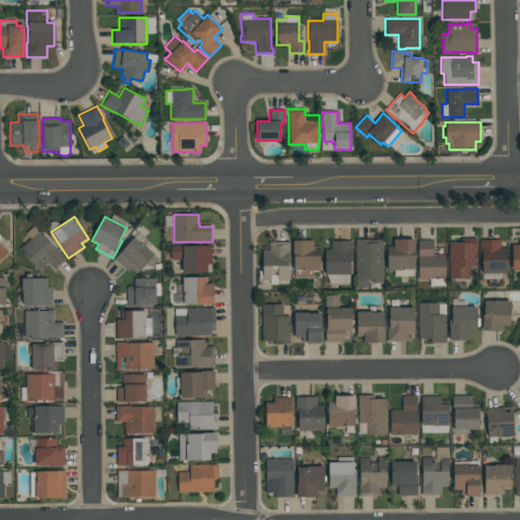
[(41,231),(67,260),(55,271),(49,263),(40,271),(19,250),(41,231)]
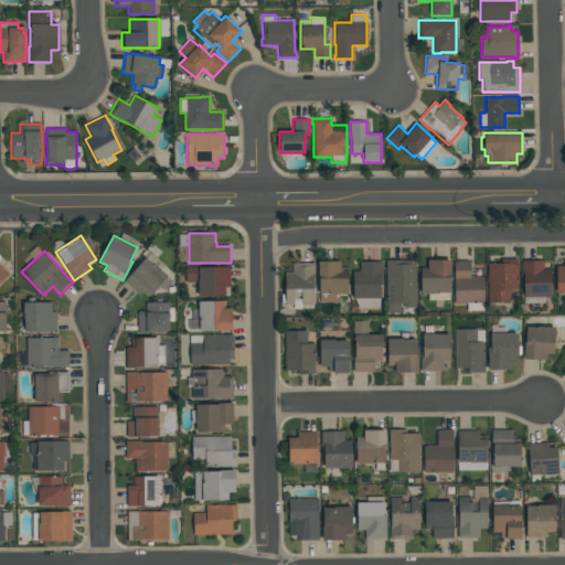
[(144,291),(150,297),(160,286),(166,290),(173,281),(146,258),(125,283),(140,296),(144,291)]
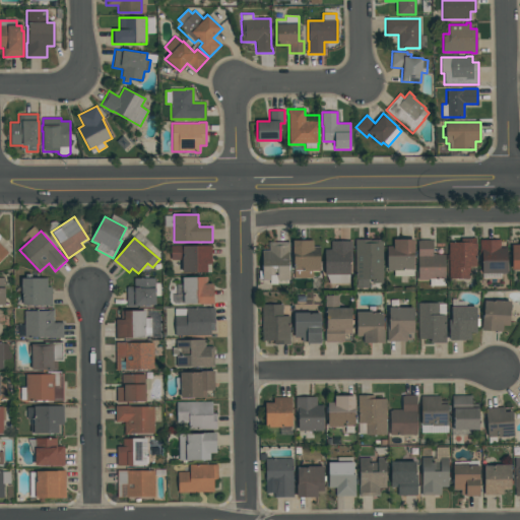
[(476,238),(476,268),(469,268),(469,278),(448,278),(448,243),(461,243),(461,238),(476,238)]
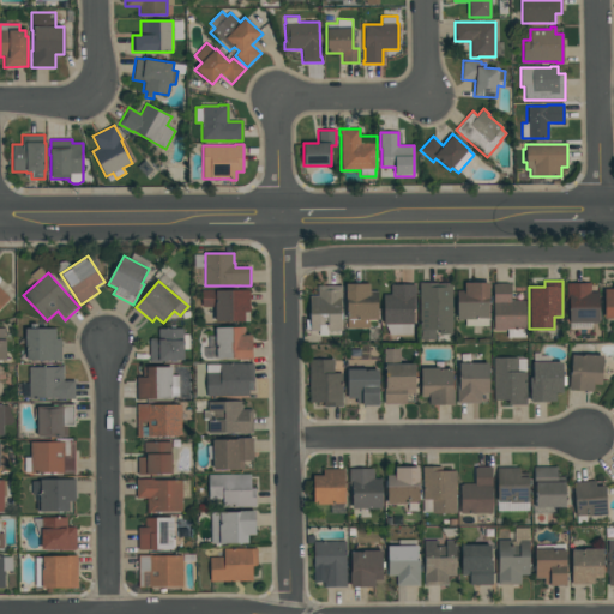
[(419,282),(452,282),(452,335),(435,335),(435,339),(421,339),(421,330),(419,330),(419,282)]
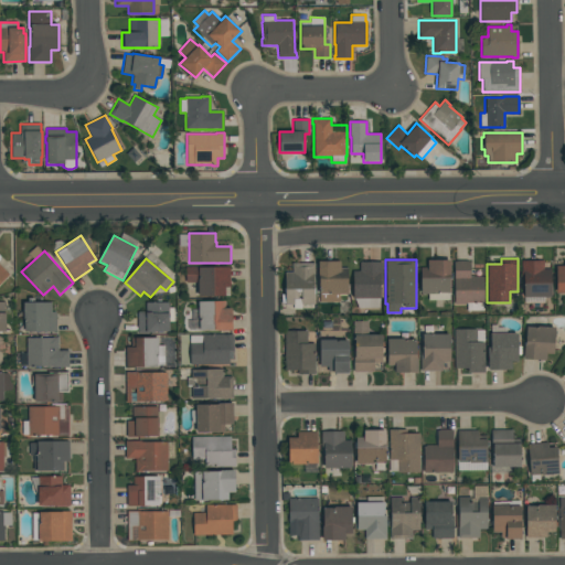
[(427,260),(450,260),(450,292),(449,292),(449,299),(428,299),(428,294),(420,294),(420,267),(427,267),(427,260)]
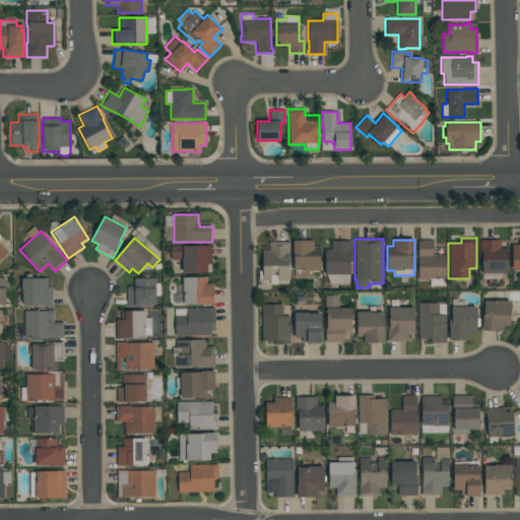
[(444,285),(429,285),(429,280),(417,280),(417,241),(419,241),(419,240),(430,240),(430,241),(433,241),(433,254),(445,254),(445,280),(444,280),(444,285)]
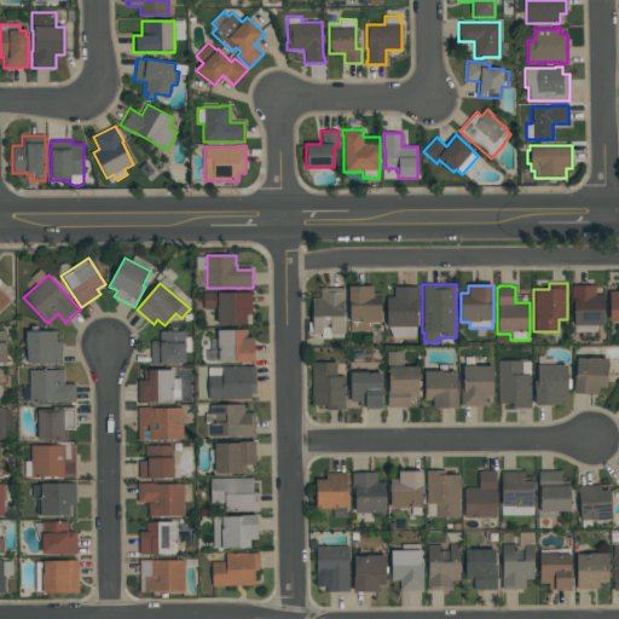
[(603,294),(603,325),(596,325),(597,331),(574,331),(573,302),(571,302),(571,285),(595,285),(595,295),(603,294)]
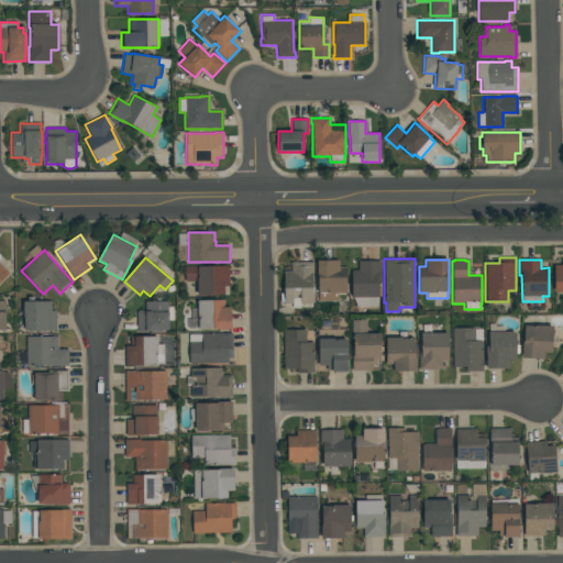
[(562,291),(553,291),(553,265),(561,265),(561,260),(562,260),(562,291)]
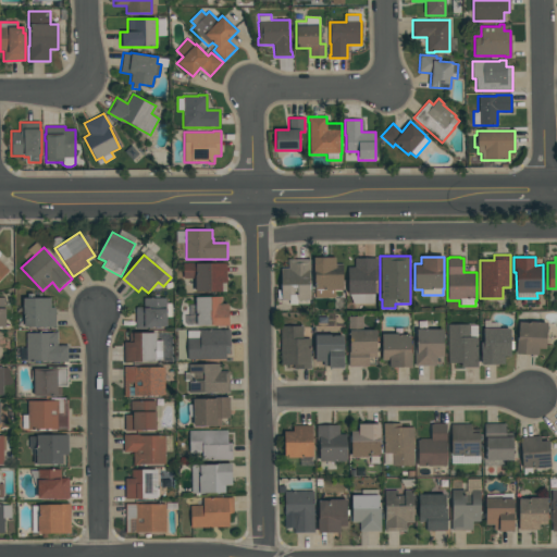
[(313,258),(335,258),(335,263),(343,263),(343,291),(334,291),(334,298),(314,298),(314,289),(314,271),(313,271),(313,258)]
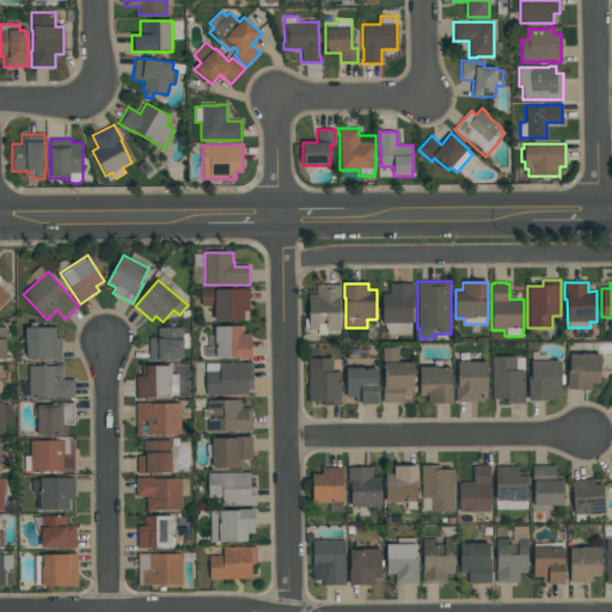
[(411,334),(387,334),(384,325),(383,325),(383,324),(381,324),(381,293),(389,293),(389,283),(415,283),(415,308),(412,308),(412,323),(411,323),(411,334)]
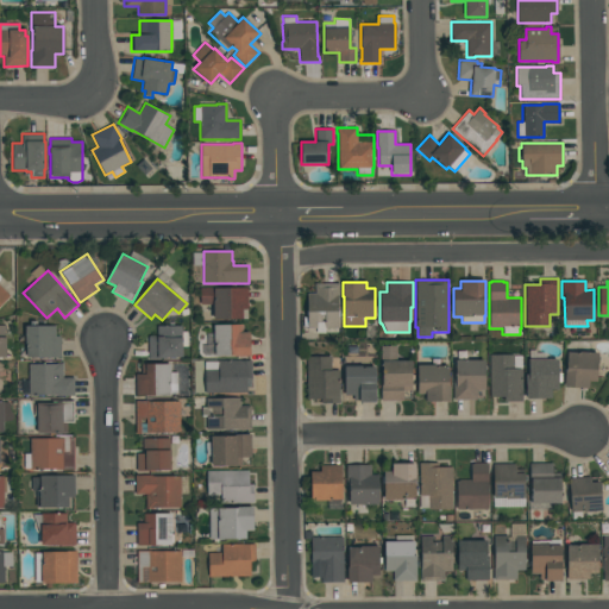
[(339,283),(339,295),(340,295),(340,328),(325,328),(325,332),(316,332),(316,328),(307,328),(307,293),(314,293),(314,283),(339,283)]
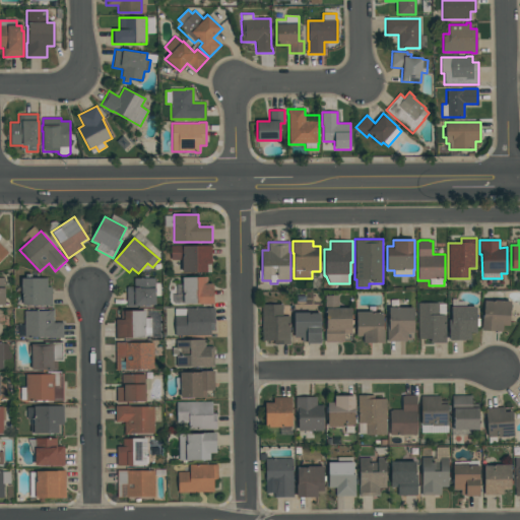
[(0,245),(8,253),(0,261),(0,245)]
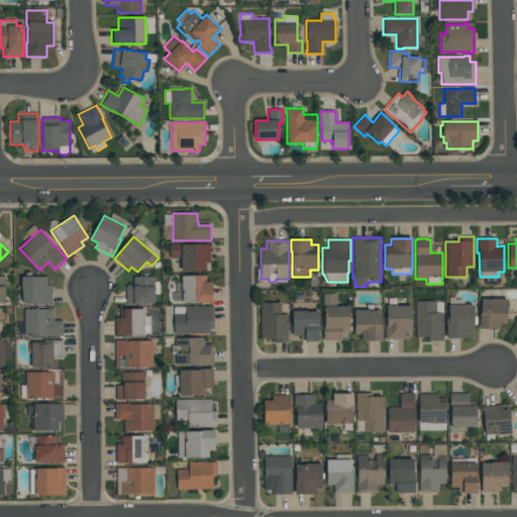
[(211,244),(211,272),(181,272),(181,260),(171,260),(171,244),(211,244)]
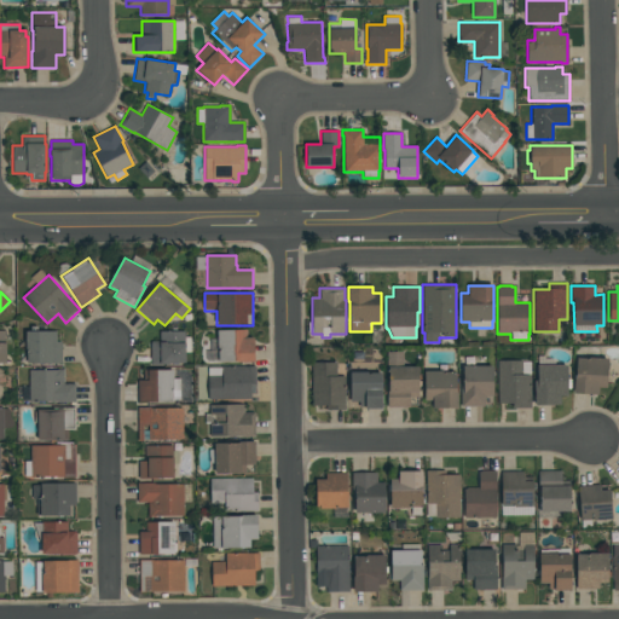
[(247,330),(247,339),(255,339),(255,362),(208,363),(207,351),(219,351),(219,331),(247,330)]
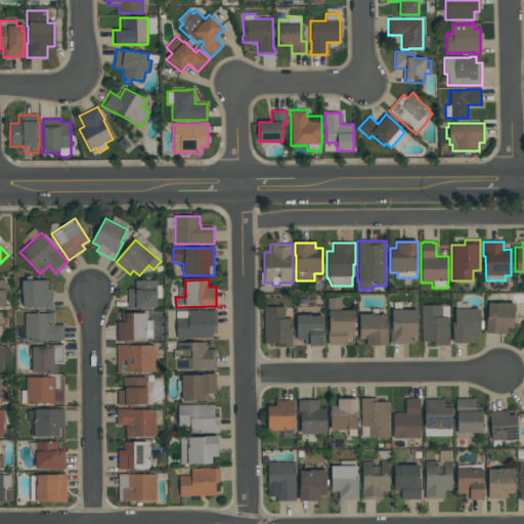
[(23,281),(48,281),(48,290),(53,290),(53,309),(23,309),(23,281)]
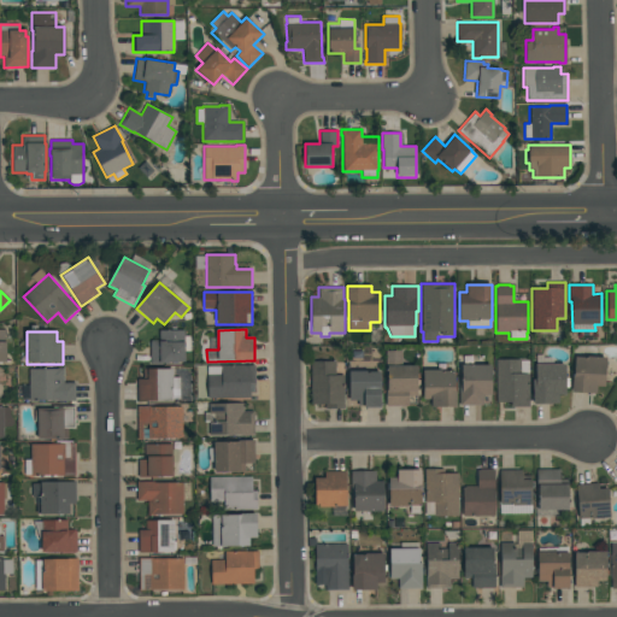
[(160,331),(160,341),(152,341),(152,363),(186,363),(186,331),(160,331)]
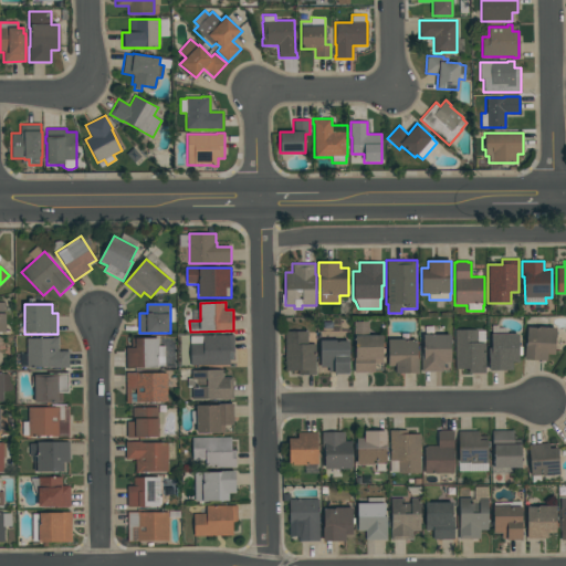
[(489,370),(489,347),(490,347),(490,334),(492,334),(492,325),(498,325),(498,327),(507,327),(507,333),(519,333),(519,362),(512,362),(512,370),(489,370)]
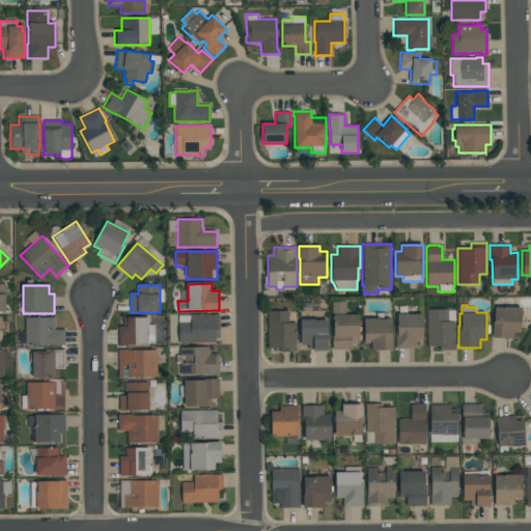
[(522,307),(521,333),(513,332),(513,338),(491,337),(492,320),(494,320),(495,306),(522,307)]
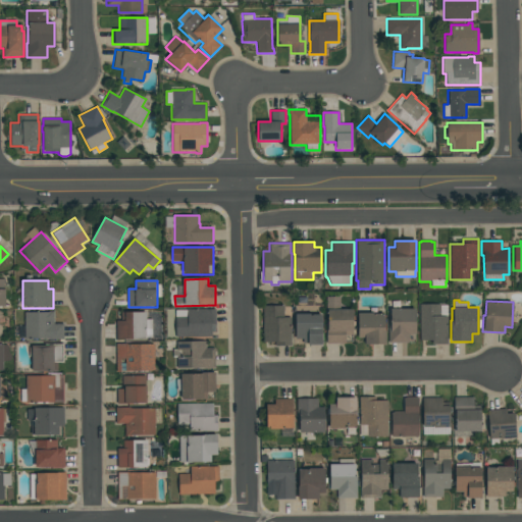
[(448,305),(448,344),(431,344),(431,341),(419,341),(419,304),(440,304),(440,305),(448,305)]
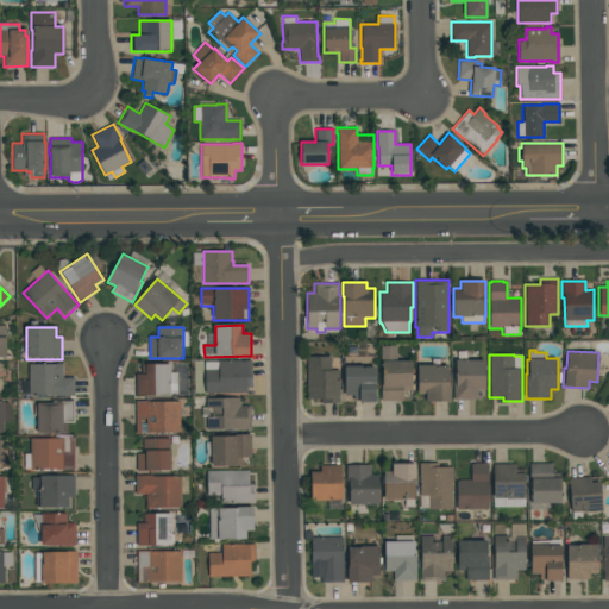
[(339,370),(339,402),(321,402),(321,399),(307,399),(307,356),(331,356),(331,370),(339,370)]
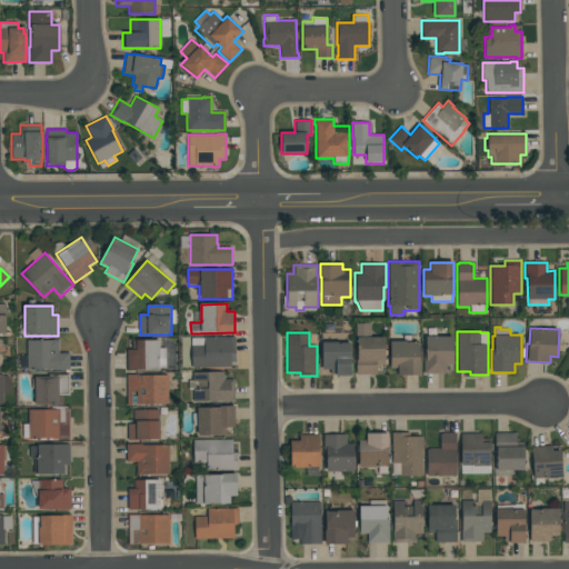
[(423,373),(423,351),(425,351),(425,337),(452,336),(453,363),(446,363),(446,373),(423,373)]
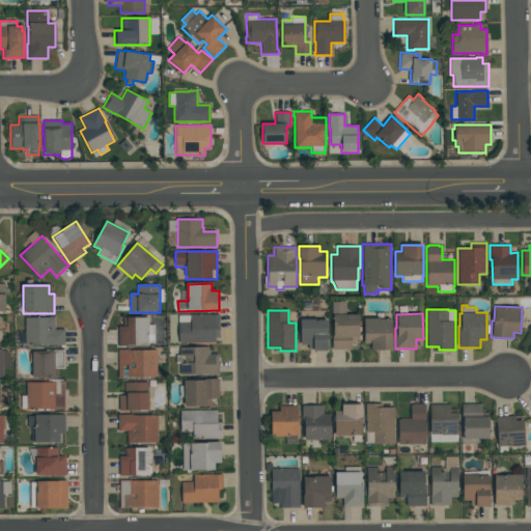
[(331,348),(331,328),(333,328),(333,314),(359,314),(359,340),(351,340),(351,348),(331,348)]
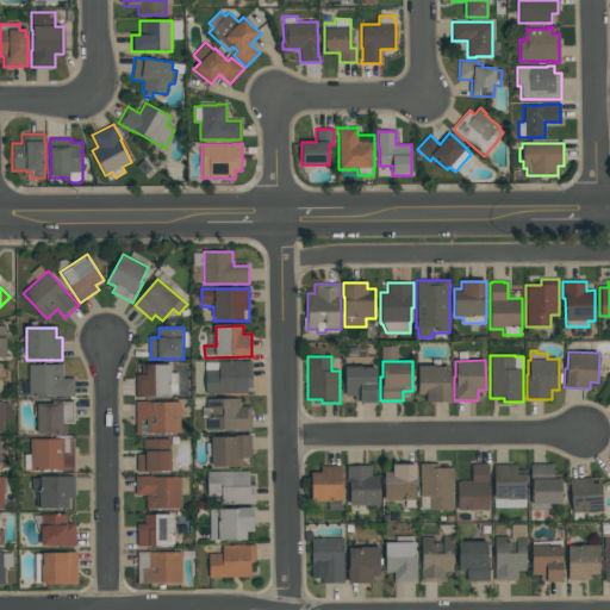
[(206,362),(253,362),(254,380),(248,380),(249,393),(207,394),(206,362)]
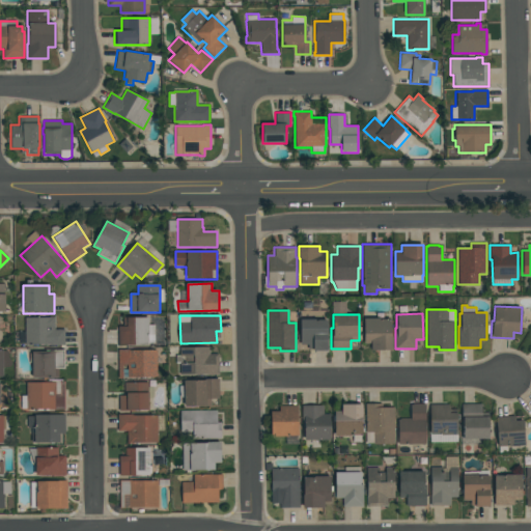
[(26,317),(56,317),(56,330),(65,330),(66,346),(26,346),(26,317)]
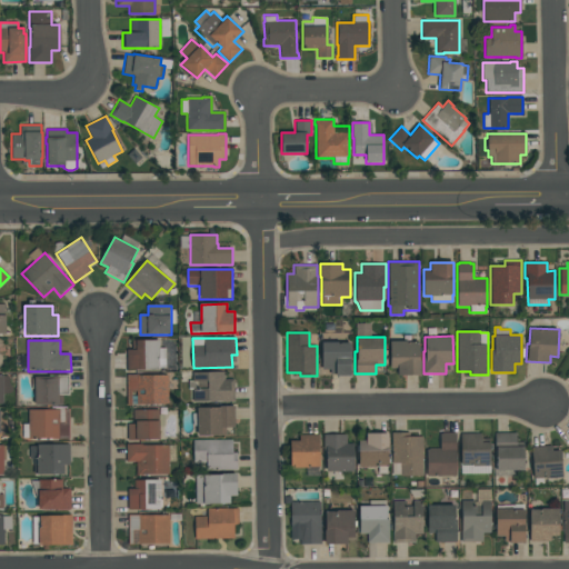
[(133,340),(133,351),(127,351),(127,370),(161,369),(161,340),(133,340)]
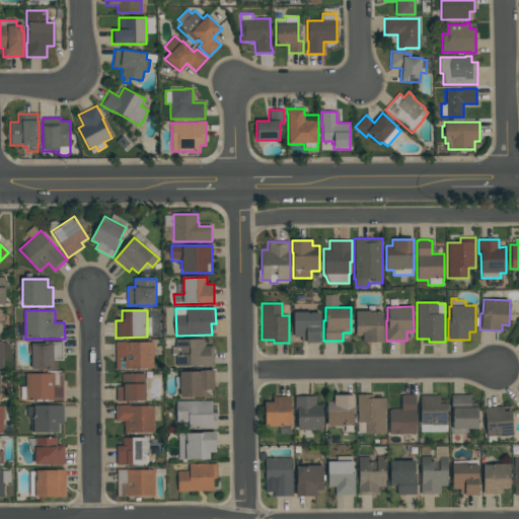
[(301,341),(301,337),(293,337),(293,311),(319,311),(319,343),(306,343),(306,341),(301,341)]
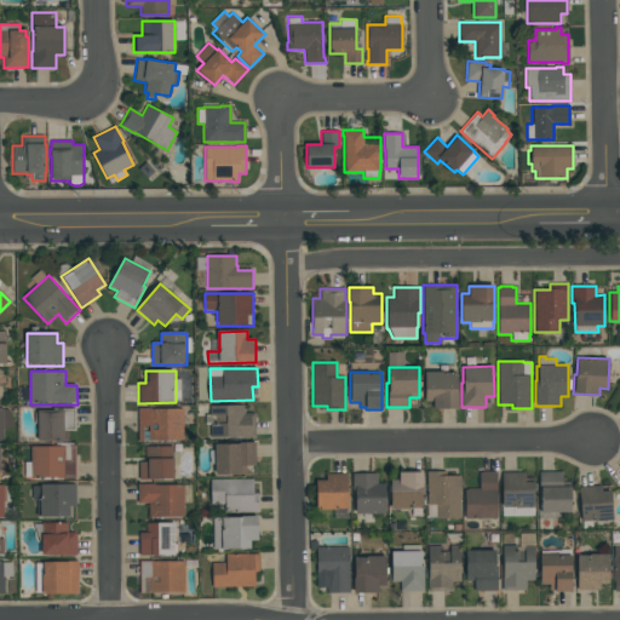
[(458,409),(432,409),(432,401),(424,401),(424,372),(443,372),(443,373),(457,373),(457,392),(458,392),(458,409)]
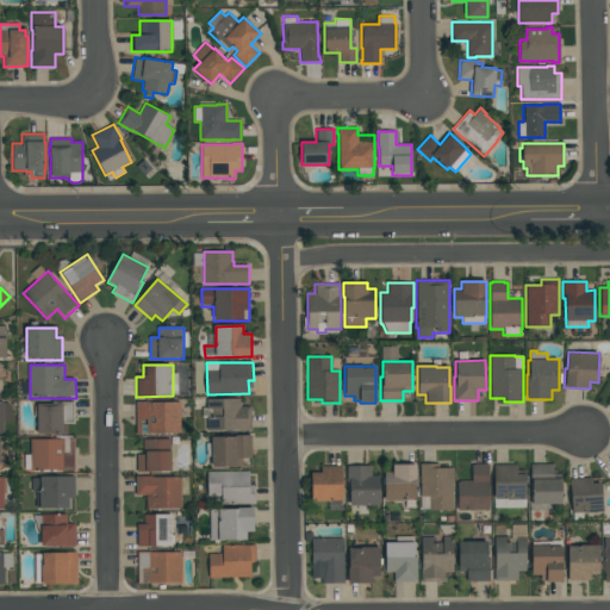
[(206,398),(243,398),(243,406),(253,406),(253,431),(206,431),(206,418),(209,417),(209,409),(206,409),(206,398)]
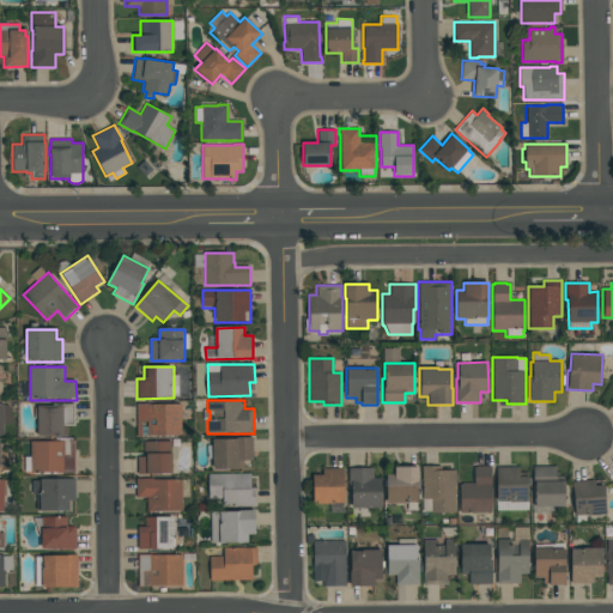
[(0,435),(4,435),(4,424),(11,424),(11,405),(0,404),(0,435)]
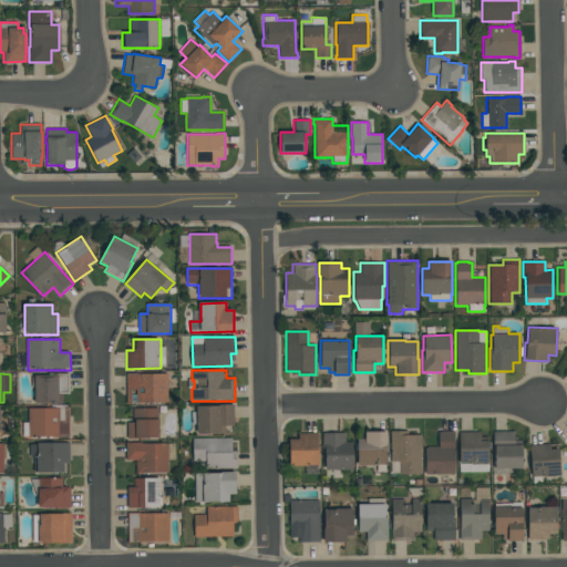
[(69,394),(70,374),(50,374),(50,375),(34,375),(34,403),(63,403),(63,394),(69,394)]
